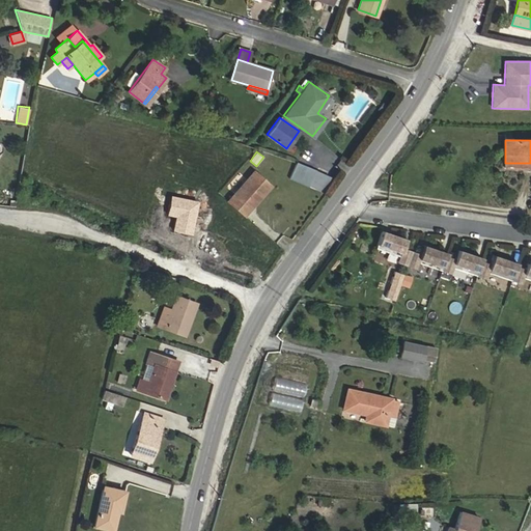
[(309,186),(315,170),(296,163),(289,178),(309,186)]
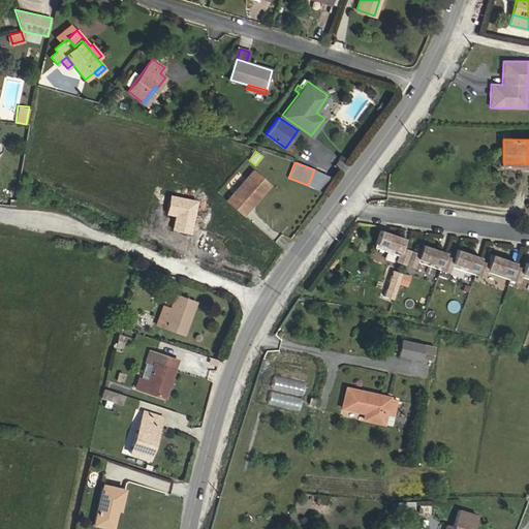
[(253,172),(227,201),(244,215),(269,185),(253,172)]
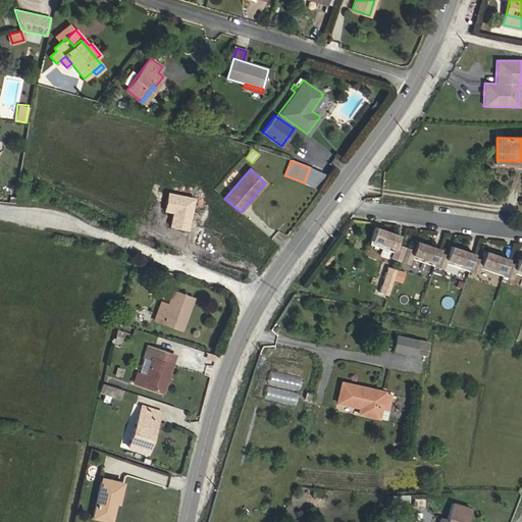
[(398,235),(374,226),(368,244),(392,252),(389,258),(407,263),(409,258),(441,268),(444,262),(476,273),(478,267),(511,278),(513,272),(521,275),(521,256),(518,255),(515,263),(507,261),(508,258),(483,250),(480,259),(472,256),(473,253),(449,245),(447,254),(437,251),(438,248),(415,240),(412,249),(395,243),(398,235)]
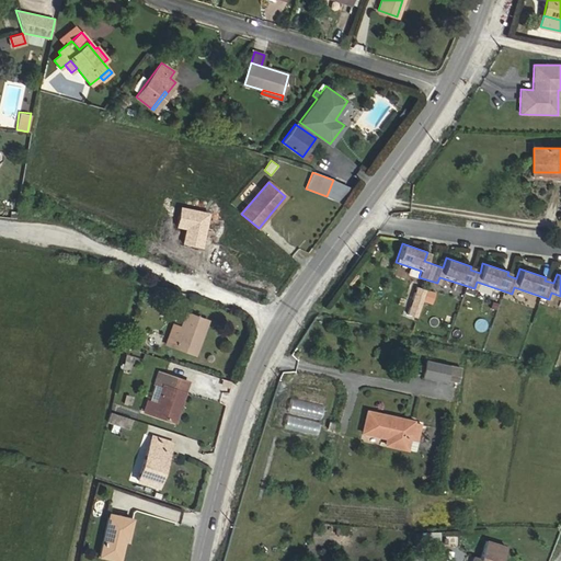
[(195,354),(207,320),(185,312),(180,328),(173,324),(167,343),(195,354)]
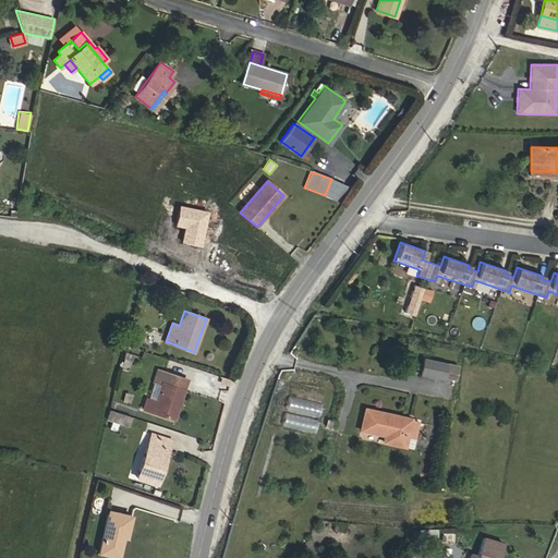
[(138,342),(142,331),(129,328),(125,338),(138,342)]
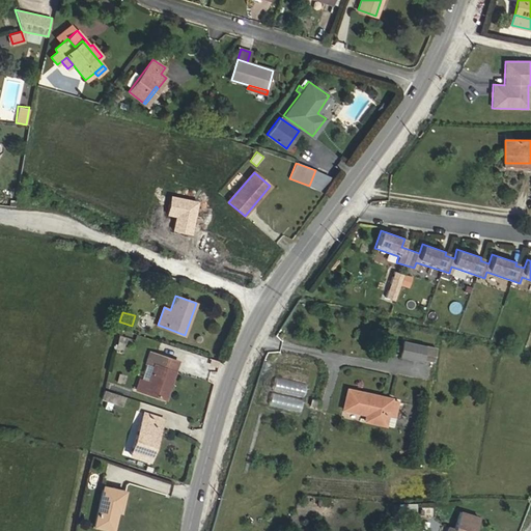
[(210,322),(207,329),(216,332),(219,325),(210,322)]
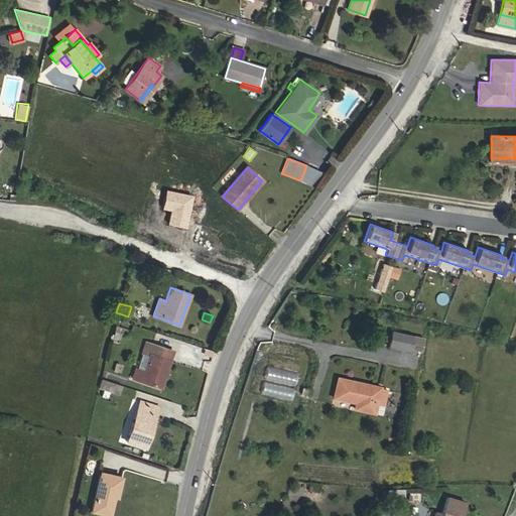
[(119,343),(123,328),(116,326),(112,341),(119,343)]
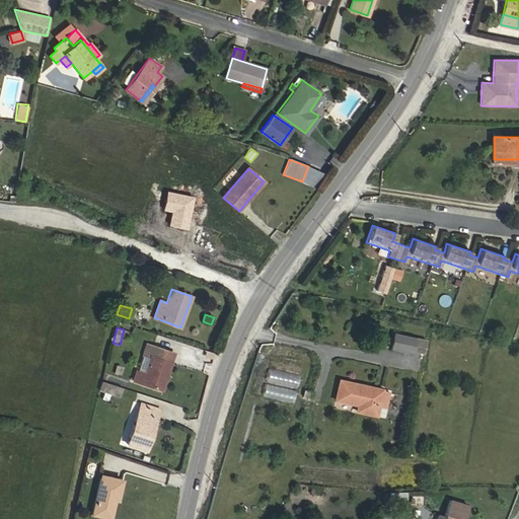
[(423,352),(426,340),(394,334),(391,348),(413,353),(413,350),(423,352)]
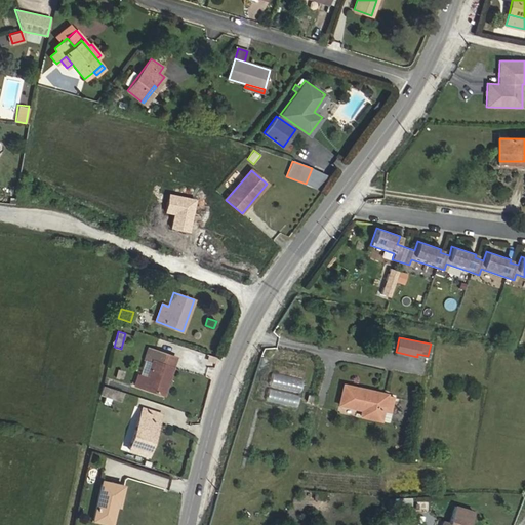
[(163,395),(172,367),(170,366),(174,356),(149,348),(146,358),(152,360),(146,378),(137,375),(134,385),(163,395)]
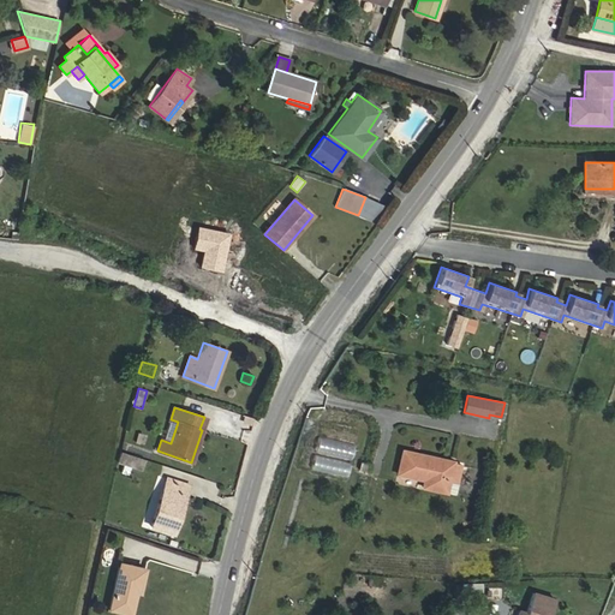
[(316,454),(352,458),(354,441),(317,439),(316,454)]
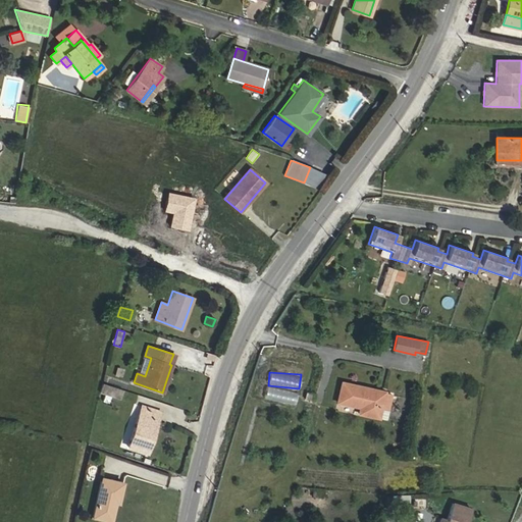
[(99,392),(107,396),(107,395),(119,400),(123,390),(102,382),(99,392)]
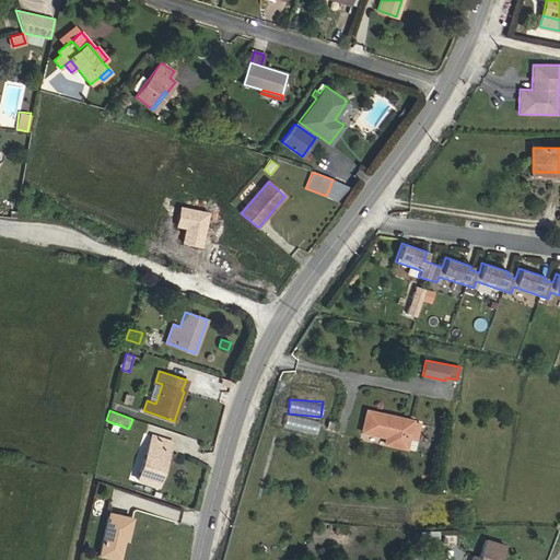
[(406,448),(412,420),(366,410),(362,431),(386,436),(385,443),(406,448)]
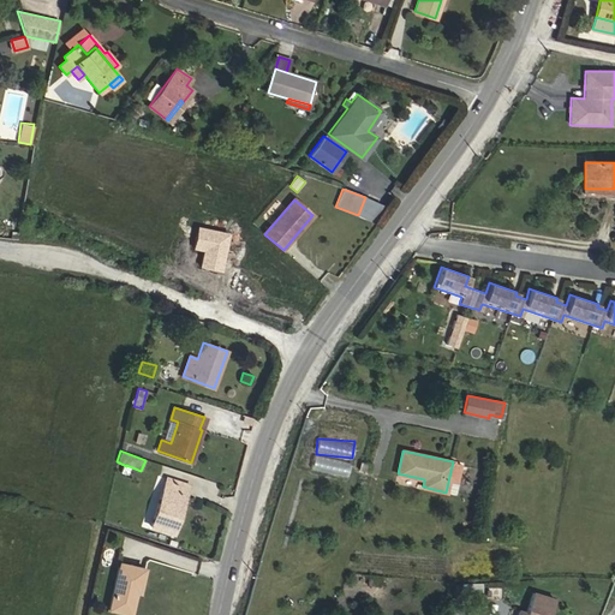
[(316,453),(312,467),(347,476),(351,463),(316,453)]
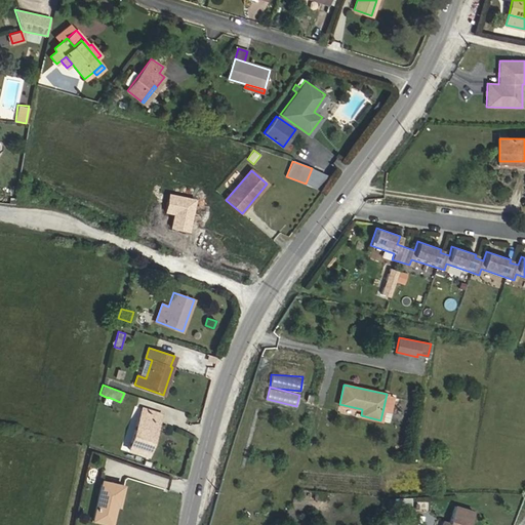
[(147,455),(159,421),(149,418),(152,410),(143,408),(129,449),(147,455)]
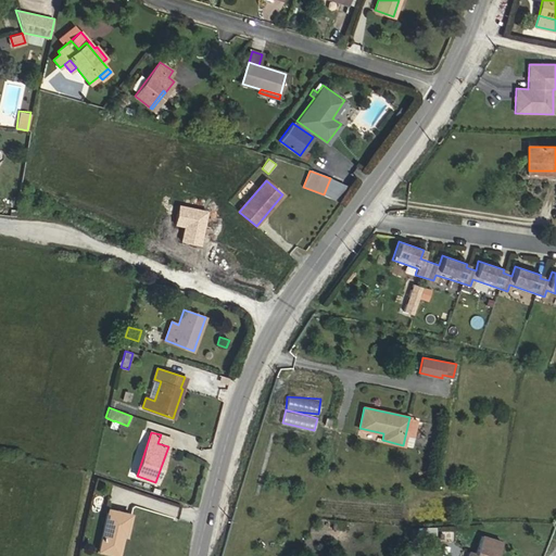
[(168,446),(171,439),(161,434),(158,443),(168,446)]
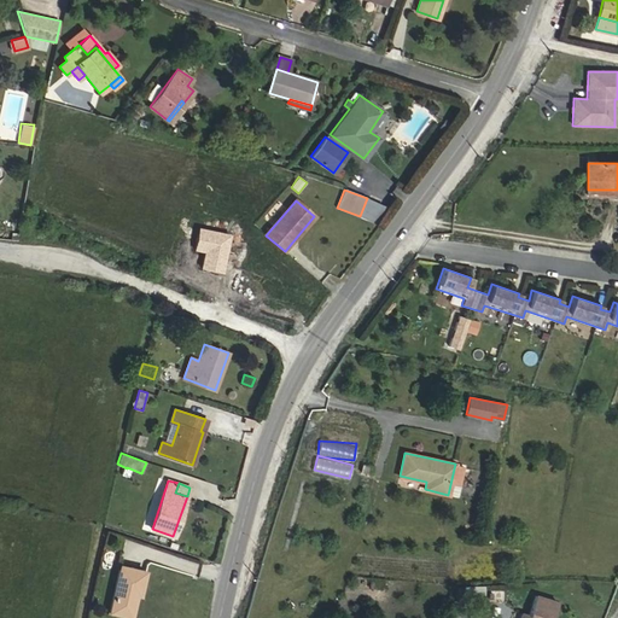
[(186,570),(186,571),(197,576),(202,565),(179,557),(175,566),(186,570)]
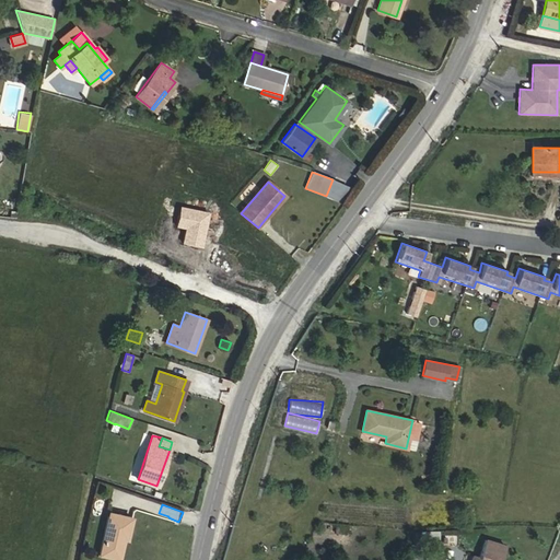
[(119,559),(124,539),(127,539),(131,517),(108,513),(100,555),(119,559)]
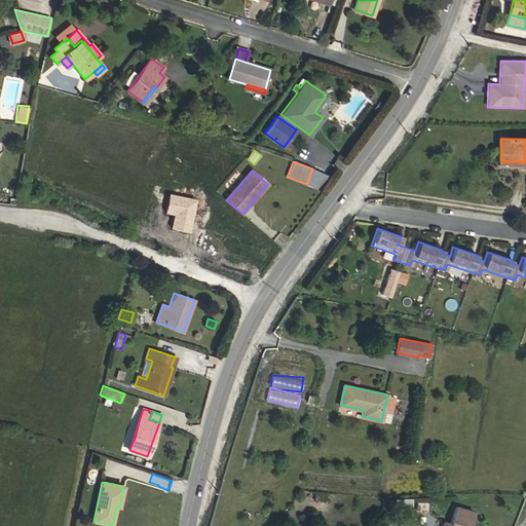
[(470,525),(475,513),(455,506),(450,524),(444,522),(443,525),(470,525)]
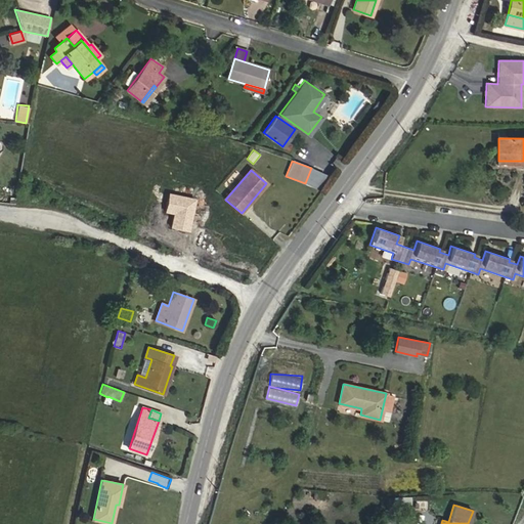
[(393,523),(393,510),(385,510),(385,523),(393,523)]
